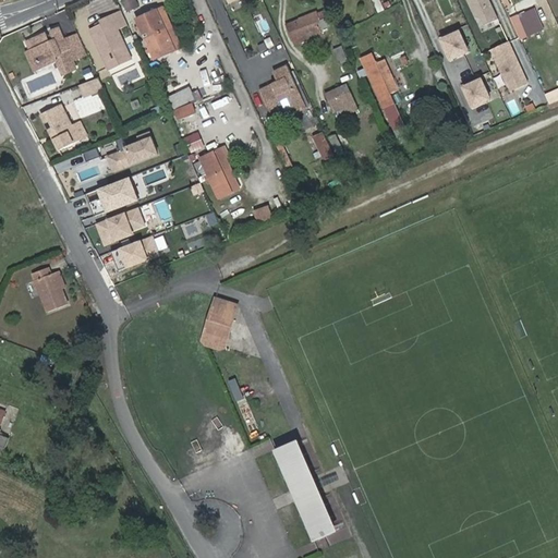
[(120,0),(125,12),(140,5),(137,0),(120,0)]
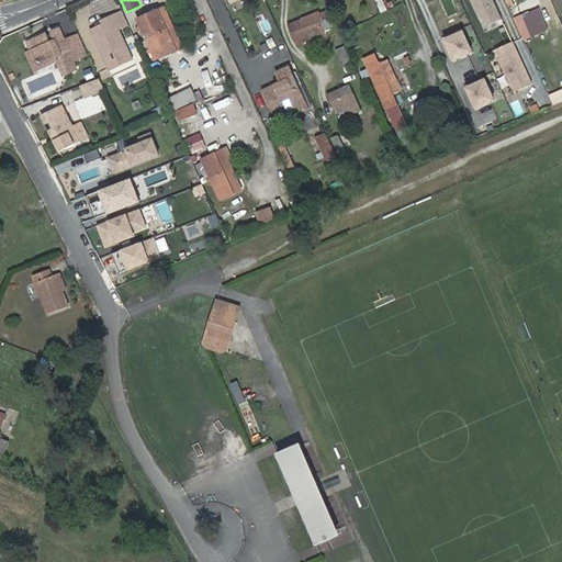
[(472,0),(480,17),(486,19),(490,25),(503,20),(494,2),(492,3),(491,0),(472,0)]
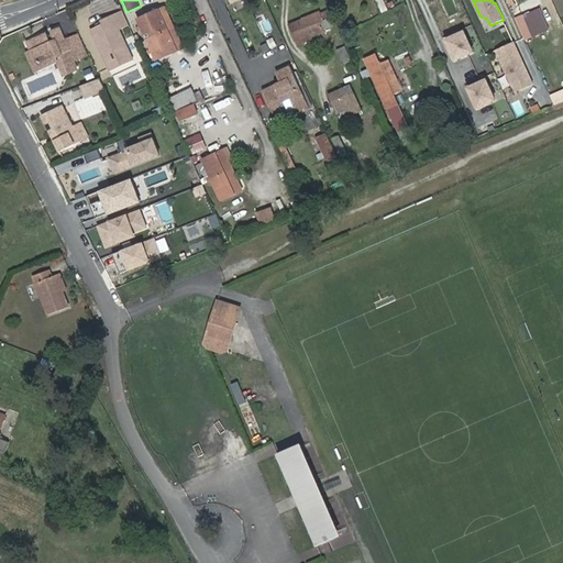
[(166,8),(159,11),(178,51),(185,48),(166,8)]
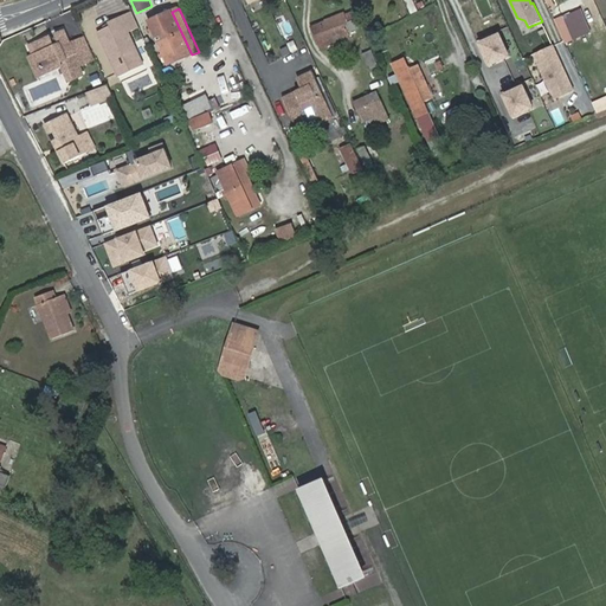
[(581,8),(563,17),(574,40),(592,32),(581,8)]
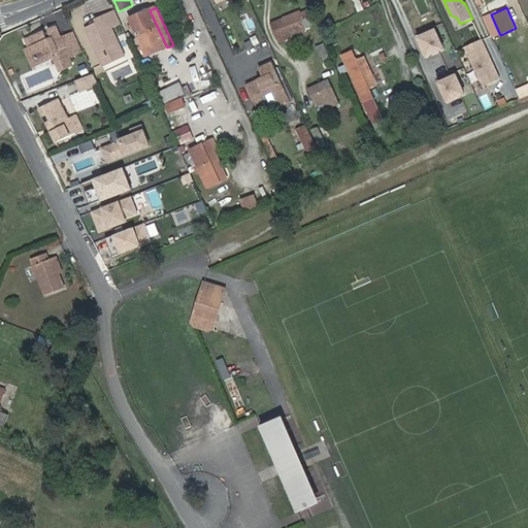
[(167,47),(150,10),(130,19),(133,26),(130,27),(132,29),(134,28),(142,47),(140,48),(141,52),(143,50),(146,57),(167,47)]
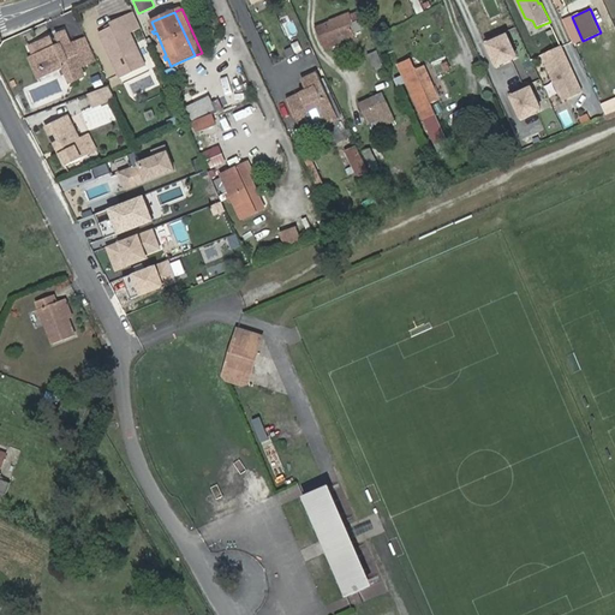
[(136,13),(125,18),(131,34),(142,29),(136,13)]
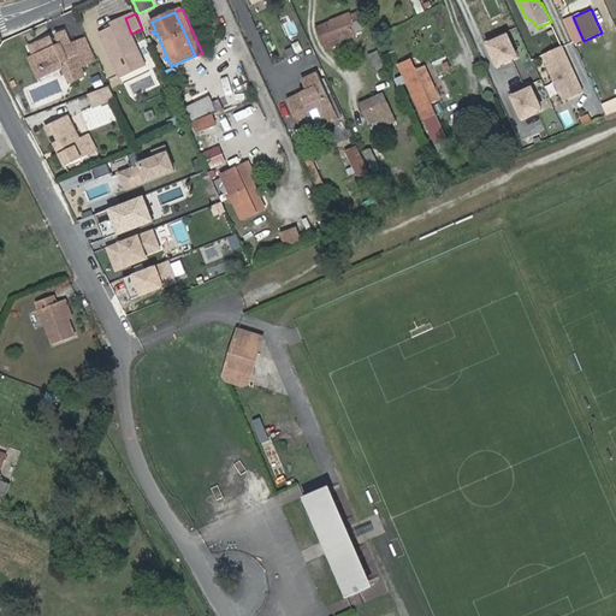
[(332,48),(343,43),(356,39),(353,33),(363,29),(357,13),(351,17),(350,13),(317,28),(326,51),(332,48)]
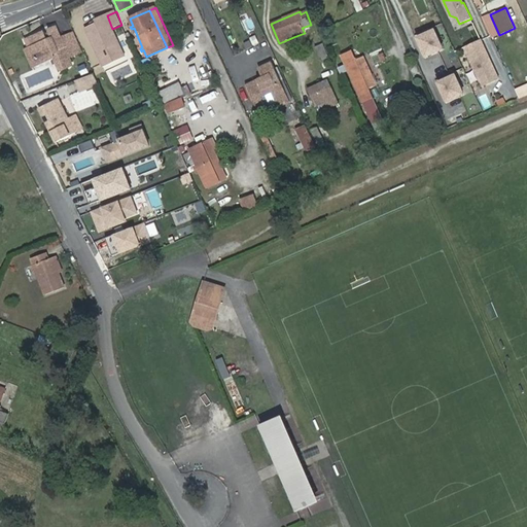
[(98,24),(86,29),(104,66),(125,56),(106,15),(97,21),(98,24)]
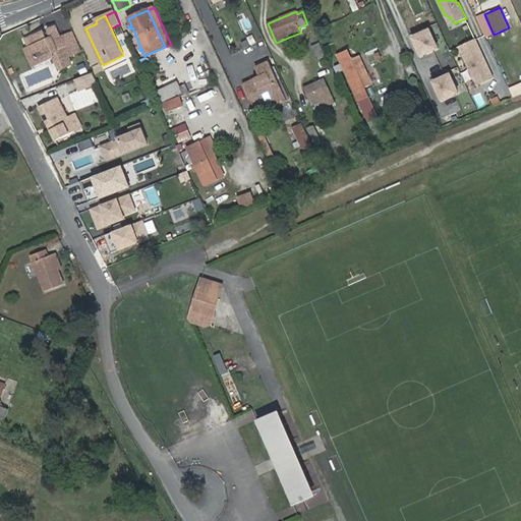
[(73,56),(65,37),(61,39),(56,26),(48,31),(51,36),(47,37),(45,32),(31,38),(33,42),(29,48),(32,55),(39,56),(53,50),(55,55),(59,64),(61,65),(68,62),(69,60),(69,58),(73,56)]
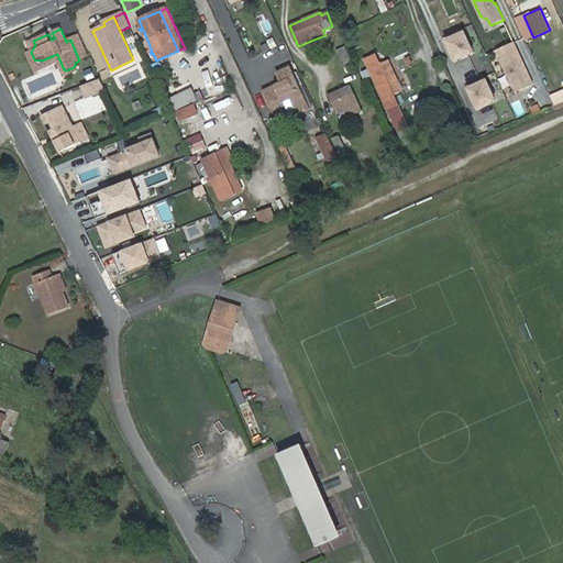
[(464,31),(445,40),(454,59),(473,51),(464,31)]
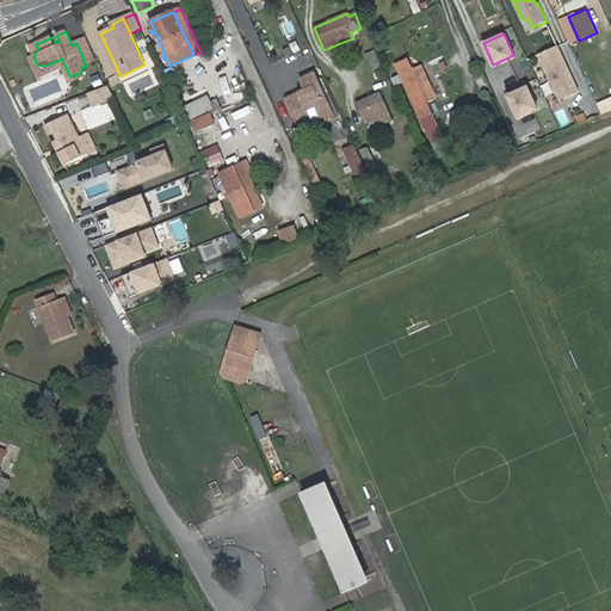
[(87,38),(76,43),(86,66),(98,60),(87,38)]
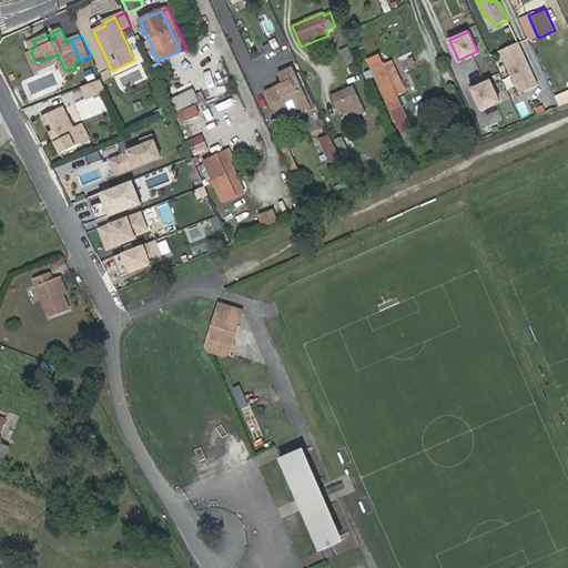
[(318,47),(316,40),(306,44),(310,50),(318,47)]
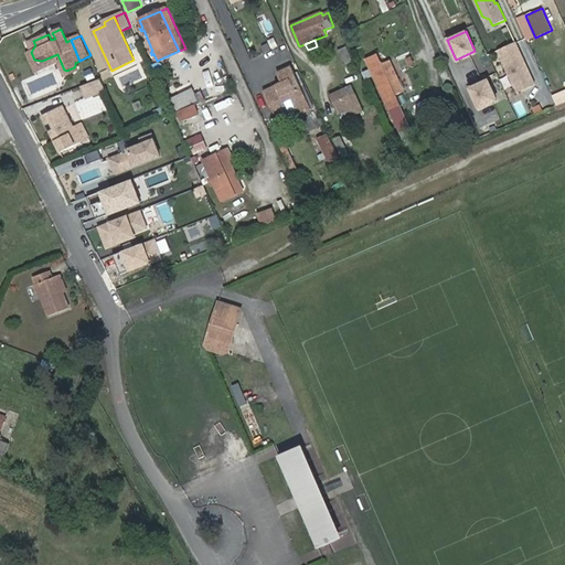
[(515,42),(488,55),(493,67),(505,63),(516,87),(533,80),(515,42)]
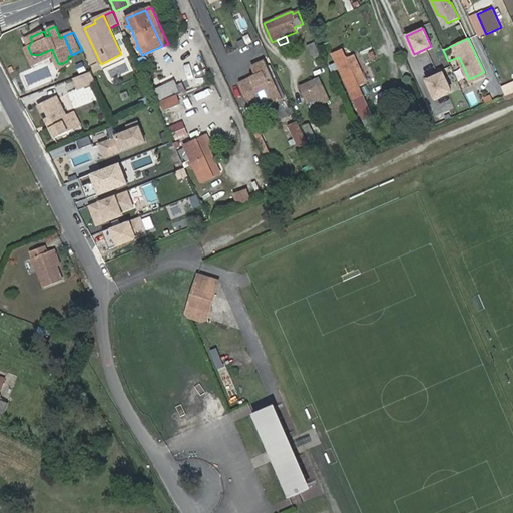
[(28,47),(32,41),(22,45),(30,64),(54,54),(52,49),(38,55),(31,54),(28,47)]
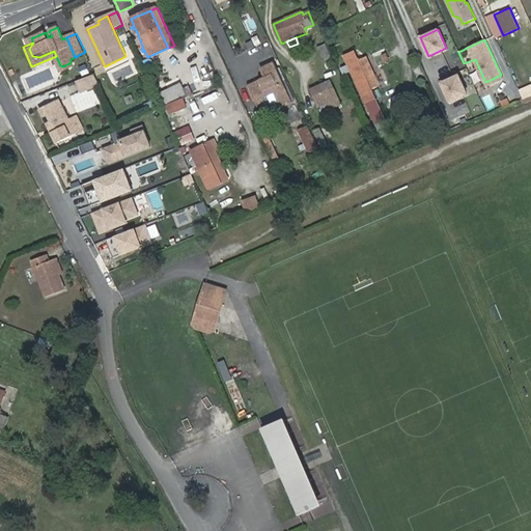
[(318,48),(324,61),(331,58),(326,45),(318,48)]
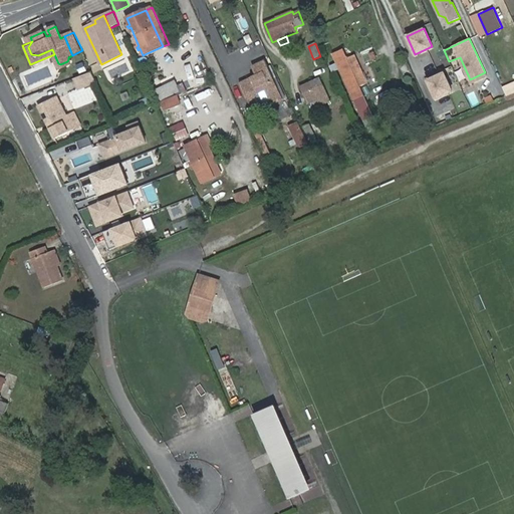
[(359,86),(346,59),(343,50),(333,53),(337,62),(330,66),(333,73),(341,69),(363,119),(372,115),(359,86)]
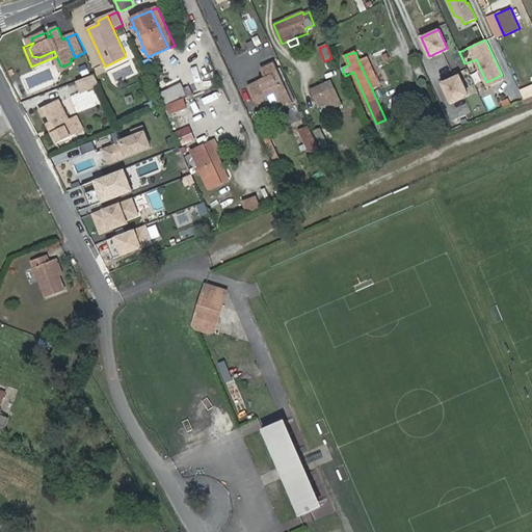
[(368,57),(358,61),(372,89),(381,86),(368,57)]
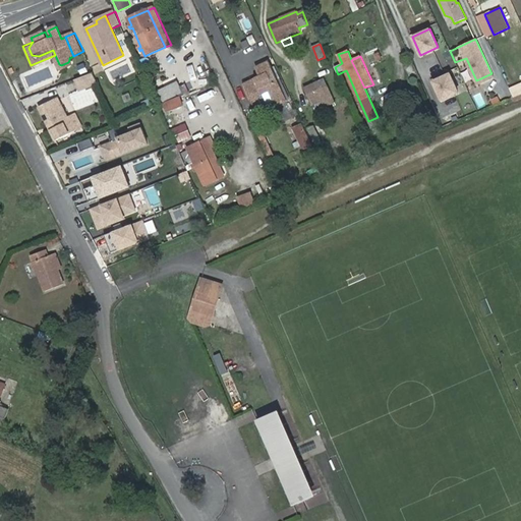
[(269,62),(264,64),(268,73),(273,70),(269,62)]
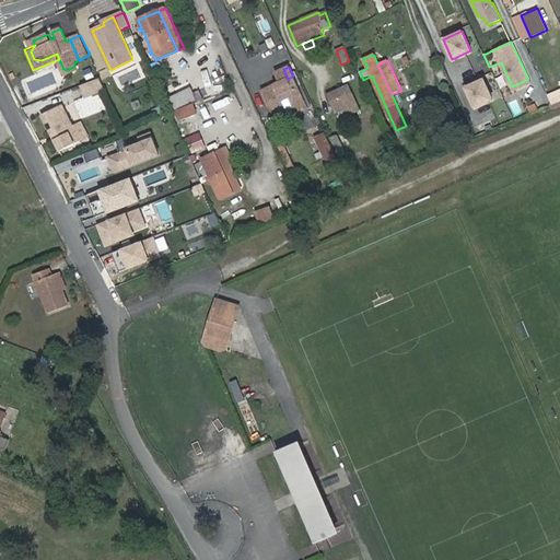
[(288,79),(283,69),(275,73),(279,83),(261,91),(275,119),(288,114),(294,111),(296,114),(308,108),(293,76),(288,79)]
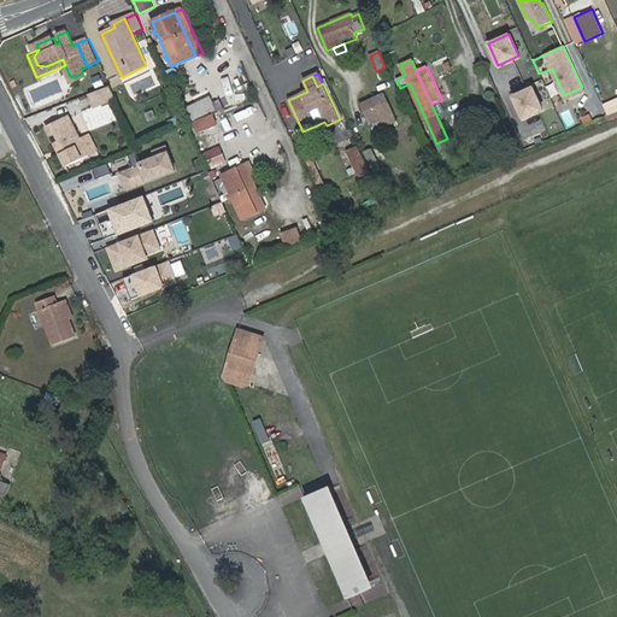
[(223,83),(227,101),(235,99),(230,82),(223,83)]
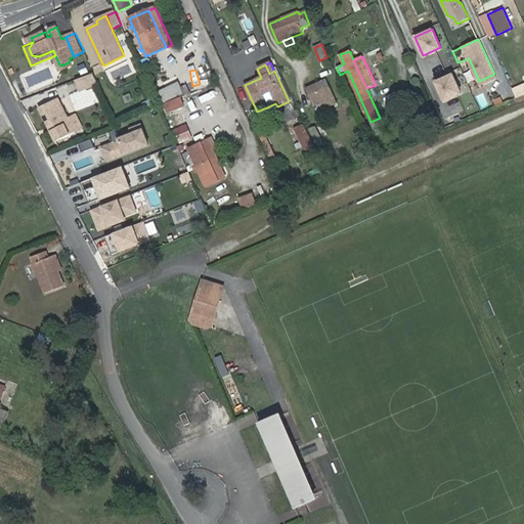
[(79,91),(98,84),(93,72),(75,79),(79,91)]
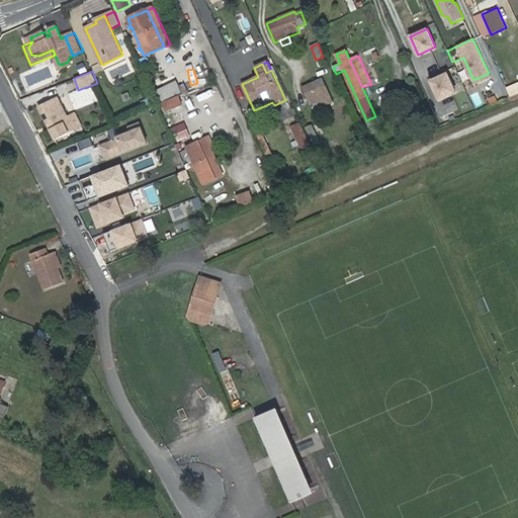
[(447,73),(431,80),(440,98),(455,91),(447,73)]
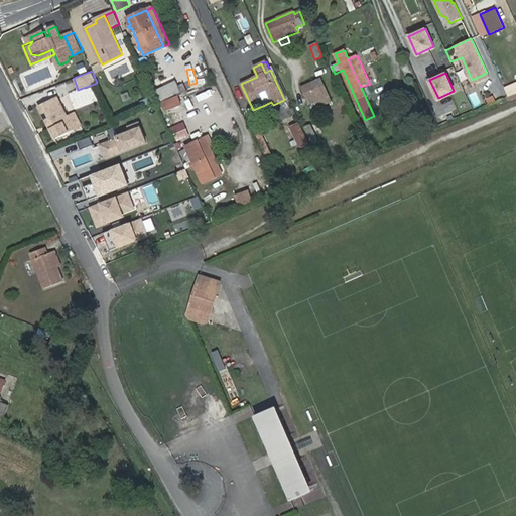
[(302,88),(309,104),(320,99),(324,104),(331,101),(320,79),(302,88)]
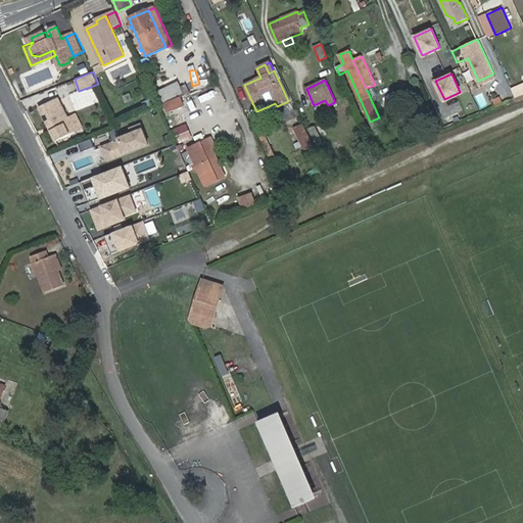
[(167,111),(186,105),(178,82),(158,88),(167,111)]
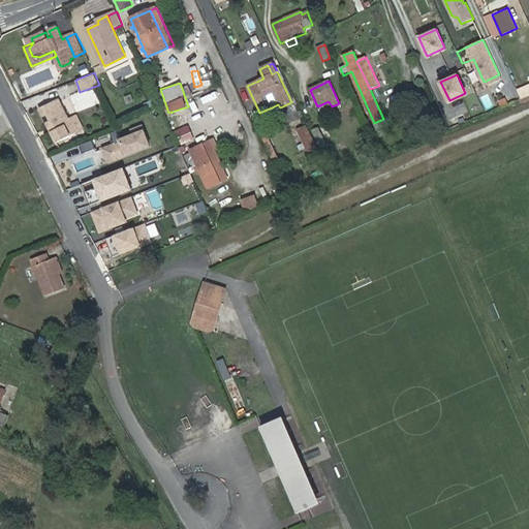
[(487,110),(493,107),(488,95),(481,98),(487,110)]
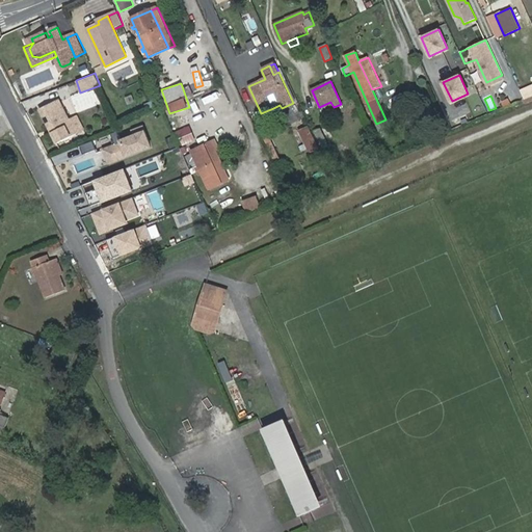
[(60,100),(42,109),(58,143),(85,131),(78,116),(71,120),(60,100)]
